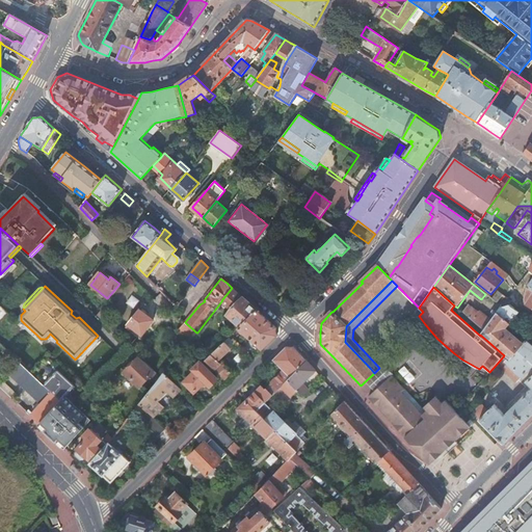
[(222,299),(221,301),(232,311),(228,316),(240,327),(257,311),(244,299),(232,288),(222,299)]
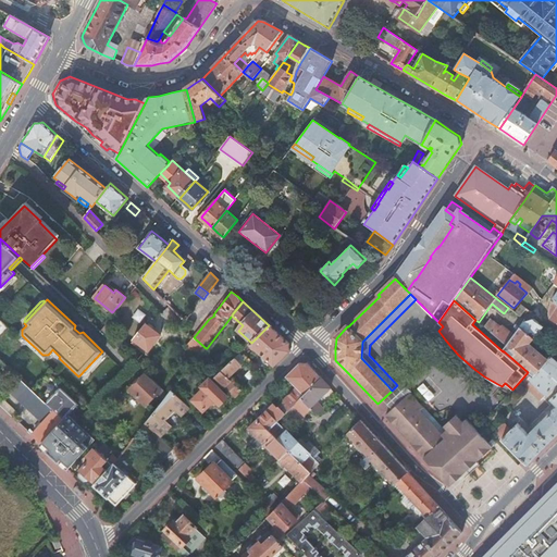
[(0,339),(10,329),(0,319),(0,339)]
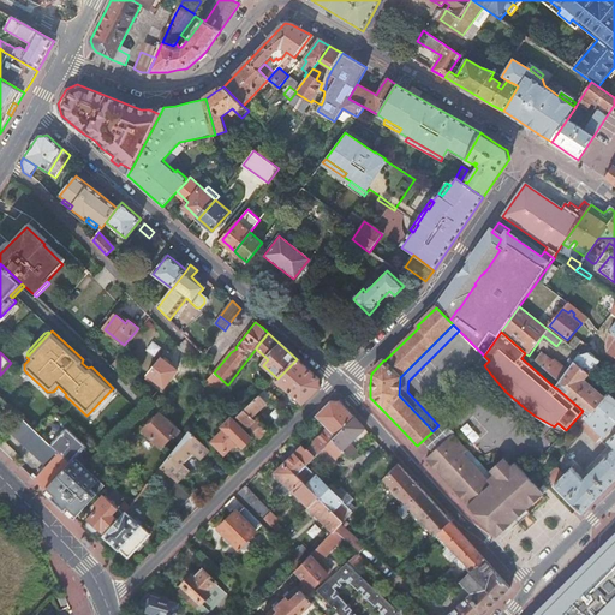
[(535,360),(559,382),(567,371),(555,360),(553,362),(541,352),(535,360)]
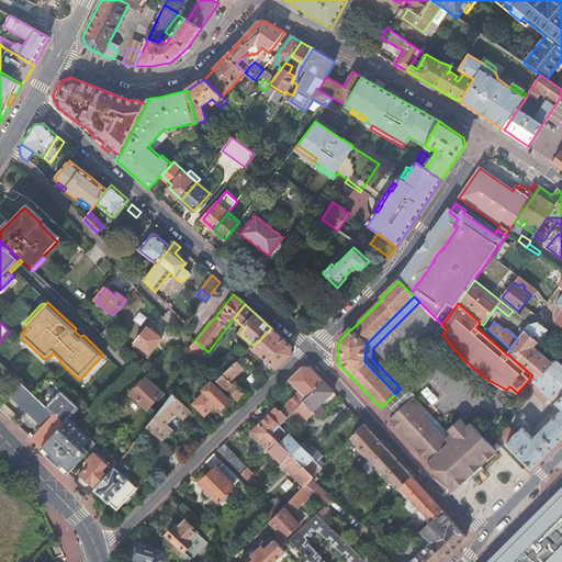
[(549,330),(539,323),(528,326),(525,330),(540,341),(549,330)]
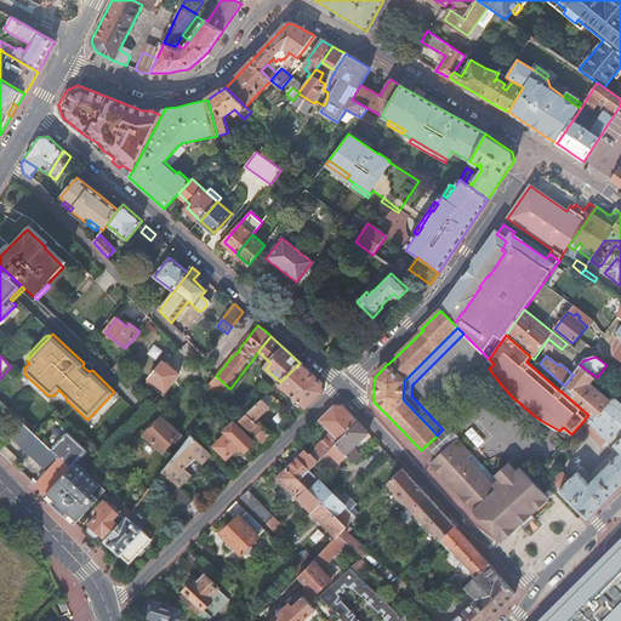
[(85,362),(84,363),(83,366),(89,371),(92,370),(93,370),(92,366),(93,365),(89,362),(87,363),(85,362)]
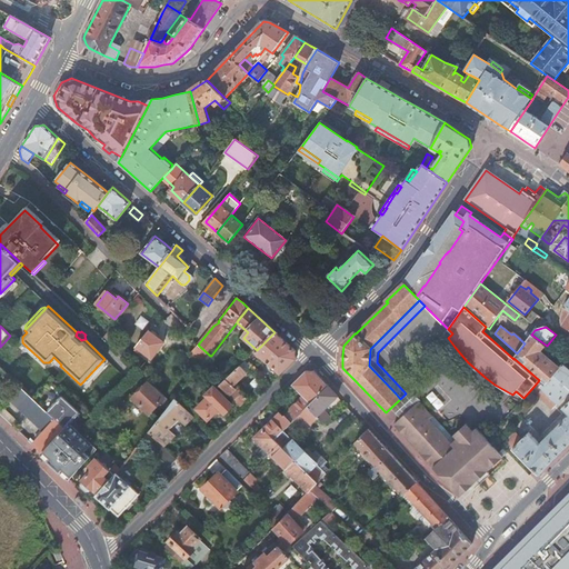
[(137,347),(151,359),(165,342),(157,337),(149,331),(137,347)]
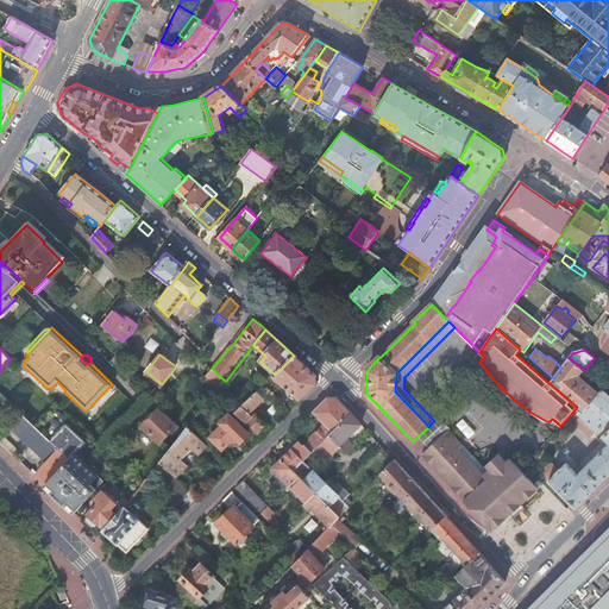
[(316,376),(294,356),(275,375),(274,376),(300,401),(316,385),(316,376)]
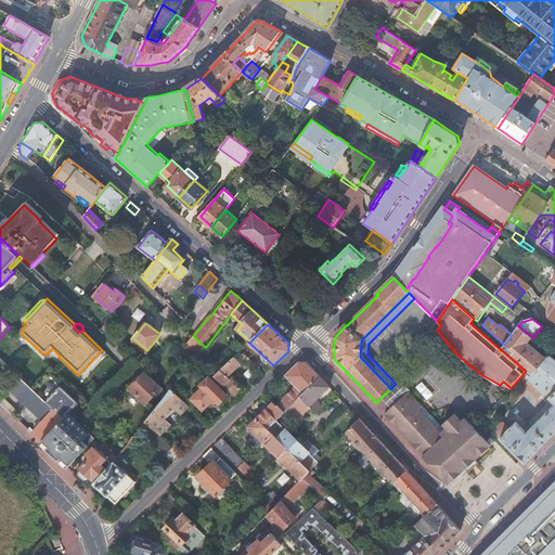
[(540,366),(554,379),(554,360),(549,355),(547,357),(544,356),(543,358),(526,343),(531,337),(532,338),(553,344),(554,340),(554,335),(542,326),(533,337),(518,326),(512,335),(504,345),(501,349),(526,371),(532,376),(540,366)]
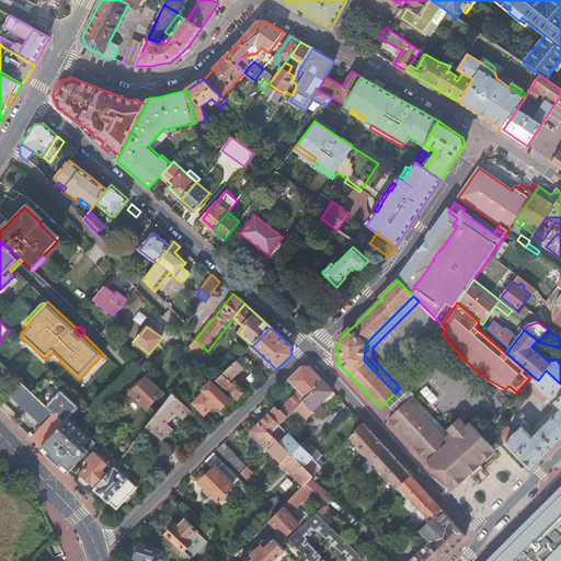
[(207,351),(196,341),(189,350),(199,359),(207,351)]
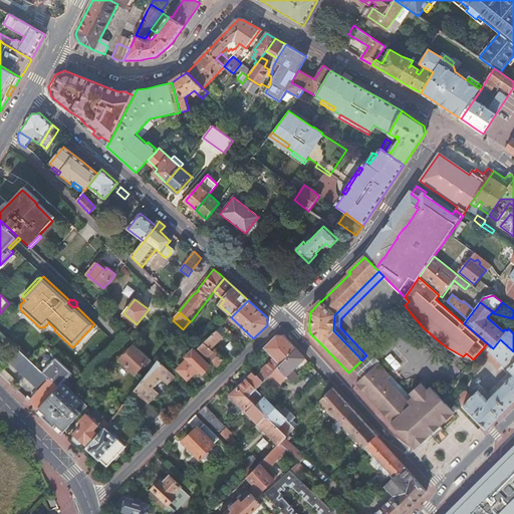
[(34,324),(35,323),(24,313),(23,314),(24,317),(31,323),(34,324)]
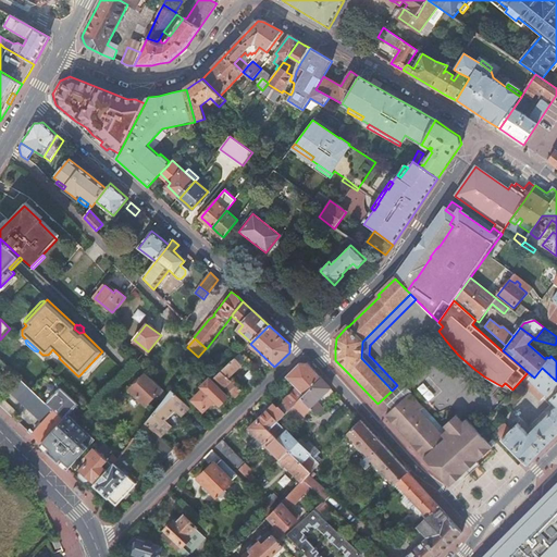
[(101,355),(100,354),(81,374),(82,375),(85,374),(101,358),(101,355)]
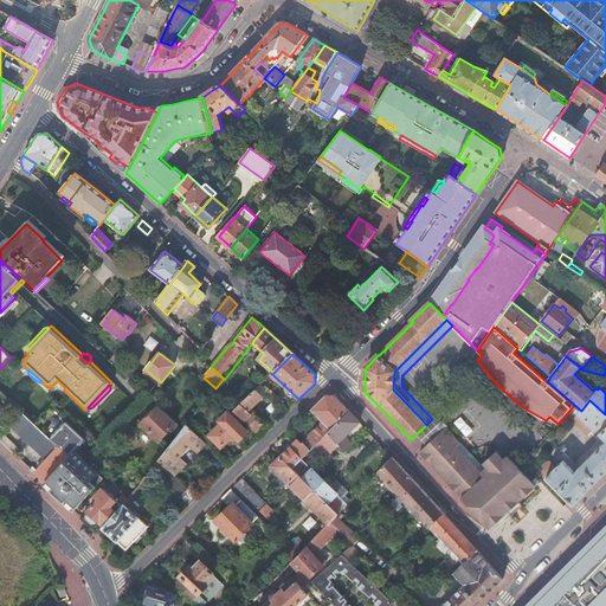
[(245,401),(236,411),(256,431),(264,424),(258,418),(252,412),(252,413),(250,411),(263,398),(256,391),(245,401)]
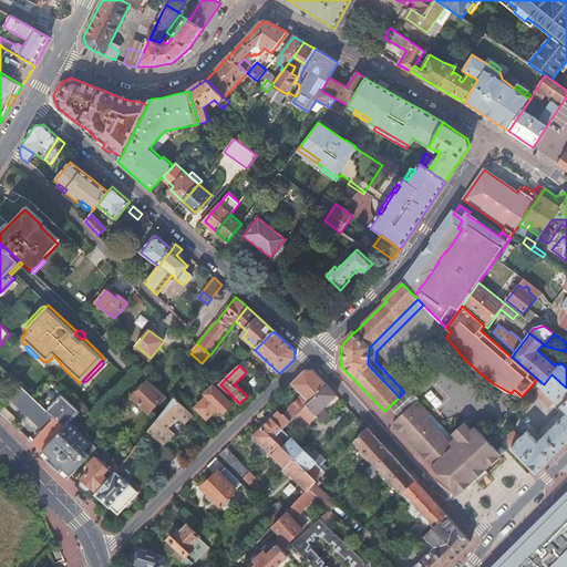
[(290,409),(297,415),(307,405),(328,385),(315,371),(306,370),(290,385),(292,389),(295,387),(302,395),(296,402),(290,409)]
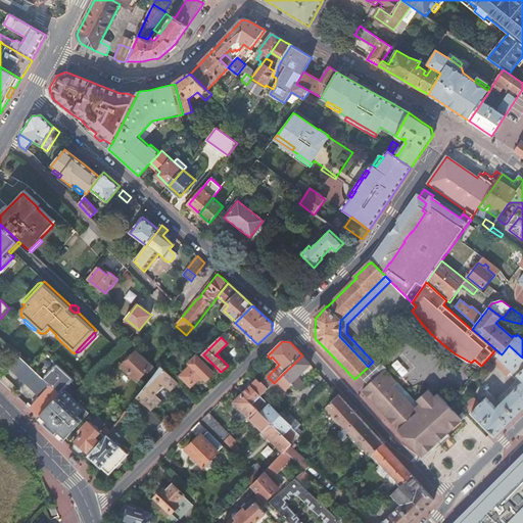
[(202,348),(200,350),(203,354),(211,346),(208,342),(205,345),(204,344),(202,347),(202,348)]
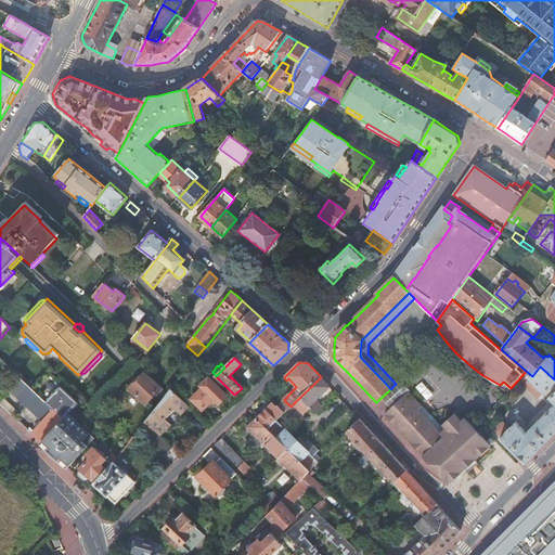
[(526,371),(520,377),(527,383),(526,385),(526,386),(527,387),(537,397),(539,397),(540,397),(541,397),(542,397),(554,383),(554,379),(540,366),(532,376),(526,371)]
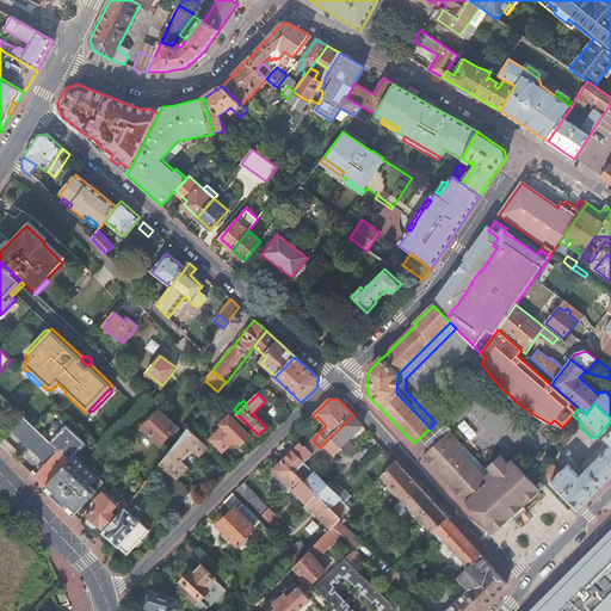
[(160,445),(178,427),(159,411),(142,429),(160,445)]
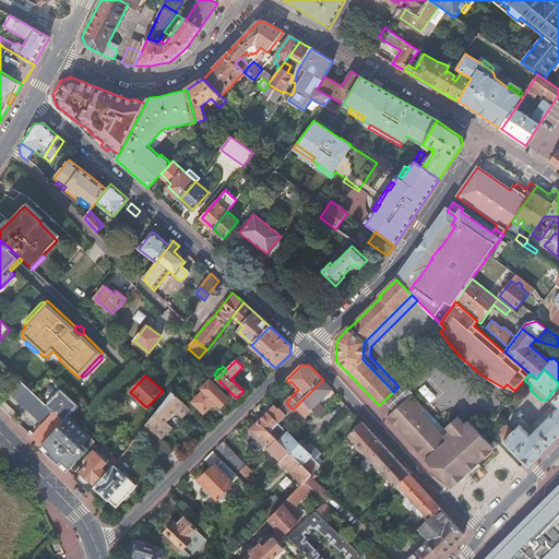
[(203,388),(205,391),(194,402),(204,413),(216,402),(218,404),(221,406),(228,399),(211,380),(203,388)]
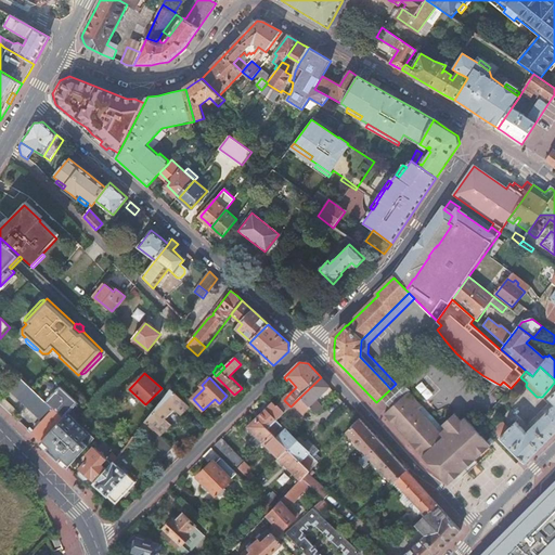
[(309,407),(310,408),(311,409),(314,413),(319,413),(323,409),(315,401),(330,387),(325,382),(321,377),(300,397),(309,407)]
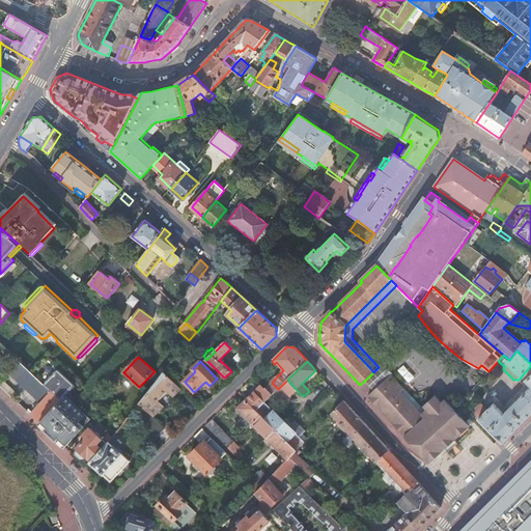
[(45,385),(21,362),(9,374),(25,389),(42,404),(53,392),(45,385)]
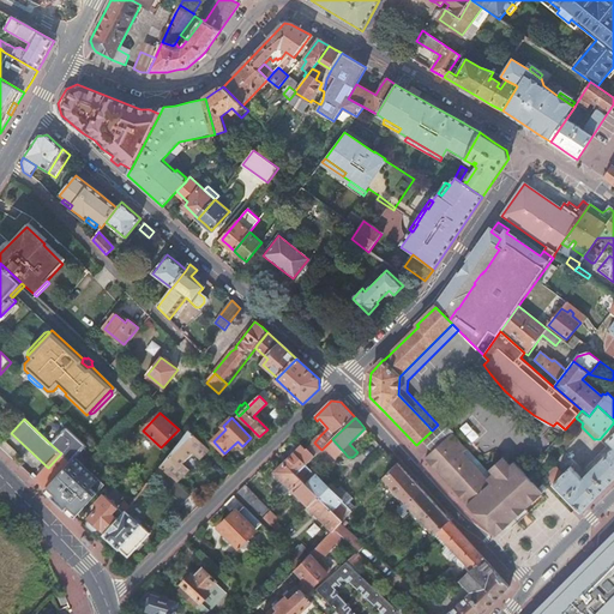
[(438,425),(432,431),(416,445),(414,447),(420,453),(425,458),(425,457),(452,432),(443,421),(438,425)]
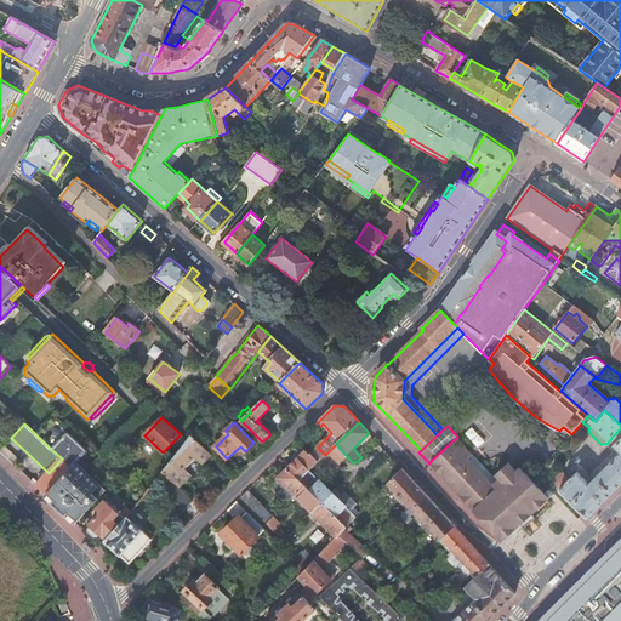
[(68,433),(52,450),(62,459),(72,467),(61,479),(49,491),(58,501),(55,505),(61,510),(63,512),(67,516),(69,512),(79,520),(98,497),(92,493),(100,484),(75,462),(86,450),(68,433)]
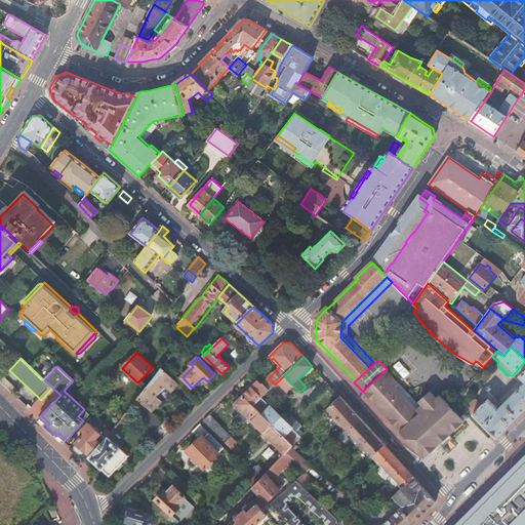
[(138,399),(152,412),(162,402),(156,396),(165,387),(171,393),(175,389),(179,385),(163,367),(138,399)]
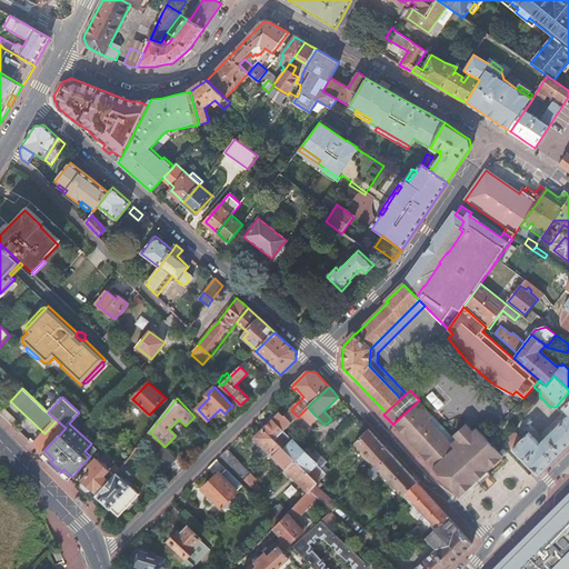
[(432,468),(459,497),(460,496),(461,496),(462,495),(461,495),(471,486),(472,486),(472,485),(476,482),(477,482),(476,481),(478,480),(487,471),(490,469),(491,469),(490,468),(500,459),(501,460),(501,459),(502,457),(475,426),(471,429),(466,423),(466,425),(455,435),(455,433),(453,435),(458,440),(452,446),(429,419),(432,416),(419,400),(393,423),(395,425),(393,426),(395,427),(396,426),(405,436),(406,437),(421,453),(421,455),(422,455),(431,465),(430,465),(431,466),(432,466),(433,467),(432,468)]
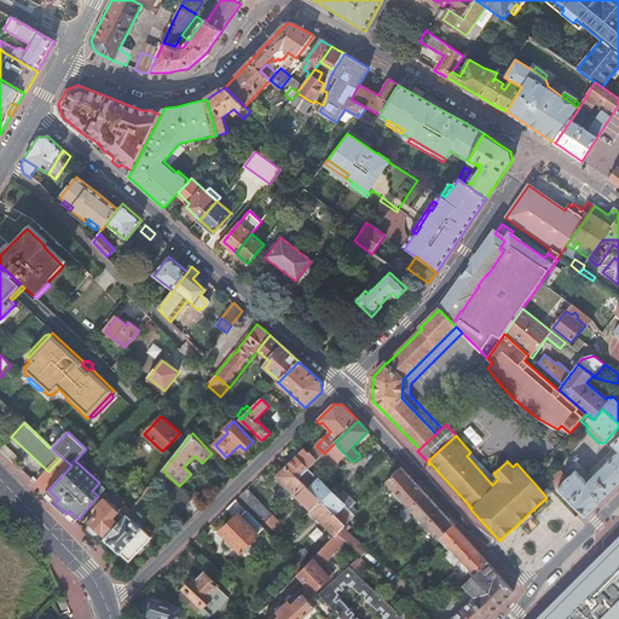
[(557,487),(585,518),(618,485),(618,482),(618,438),(613,445),(618,450),(618,451),(588,484),(576,472),(567,479),(565,476),(566,475),(563,473),(553,482),(557,487)]
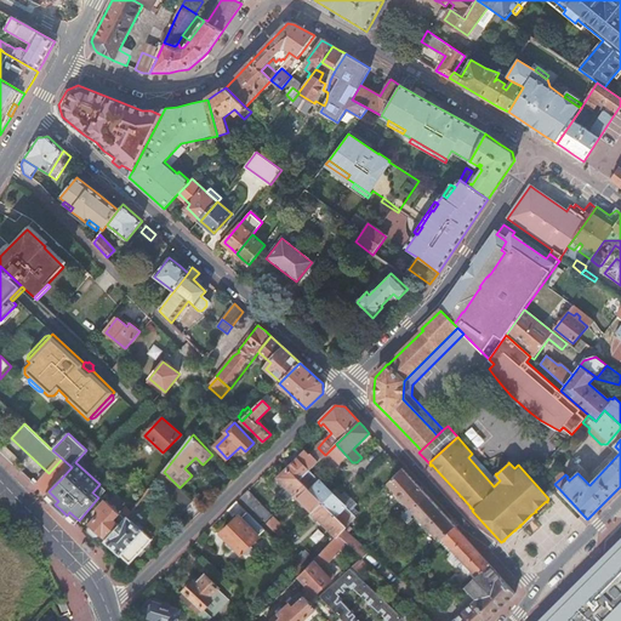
[(323,457),(334,468),(347,456),(336,444),(325,455),(323,457)]
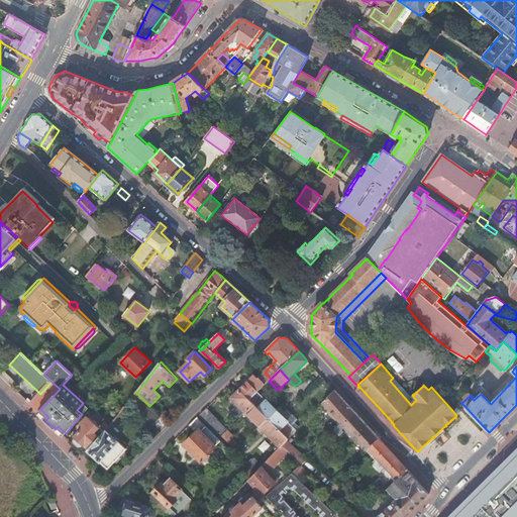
[(239,390),(249,400),(257,392),(266,384),(260,378),(257,379),(254,376),(248,382),(241,388),(238,385),(236,387),(239,390)]
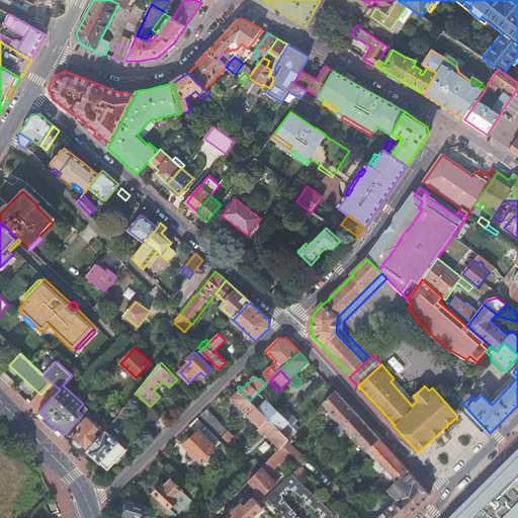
[(60,390),(52,382),(40,395),(30,406),(37,413),(40,410),(51,400),(60,390)]
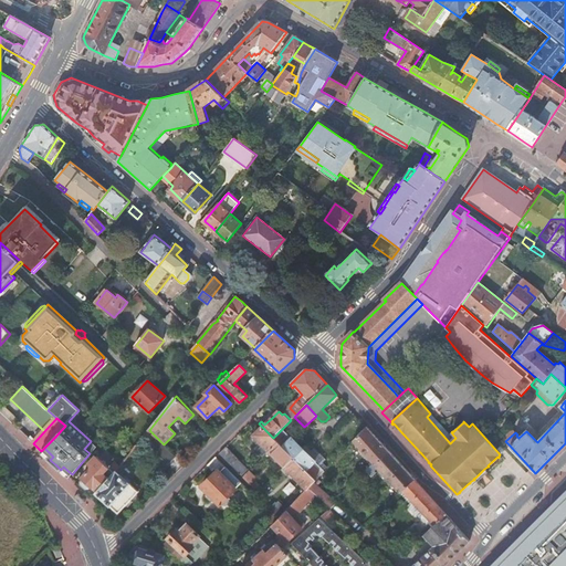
[(269,451),(279,442),(273,438),(262,427),(253,436),(257,439),(262,444),(269,451)]
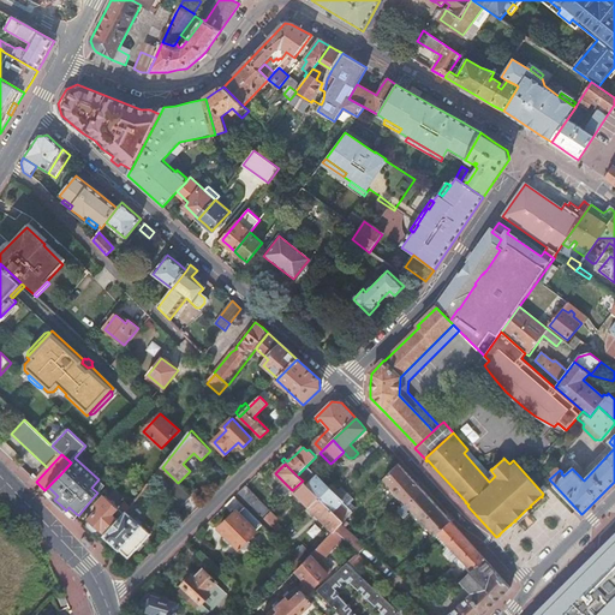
[(383,479),(405,502),(401,506),(404,508),(422,491),(410,478),(398,464),(383,479)]
